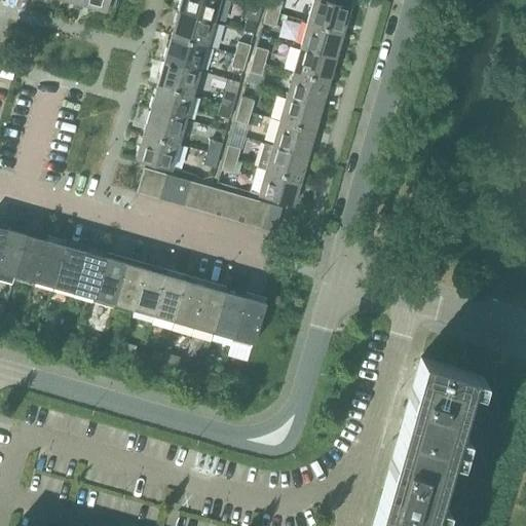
[(80,0),(80,3),(105,10),(107,4),(115,6),(116,0),(80,0)]
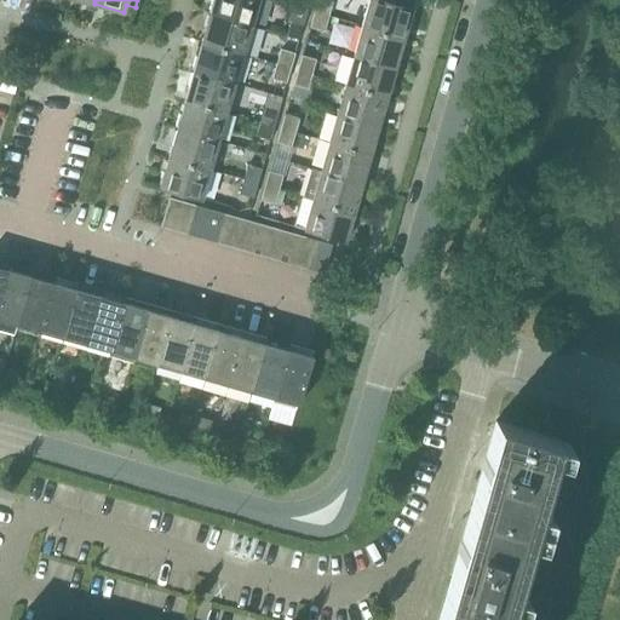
[(213,0),(210,13),(252,24),(258,0),(213,0)]
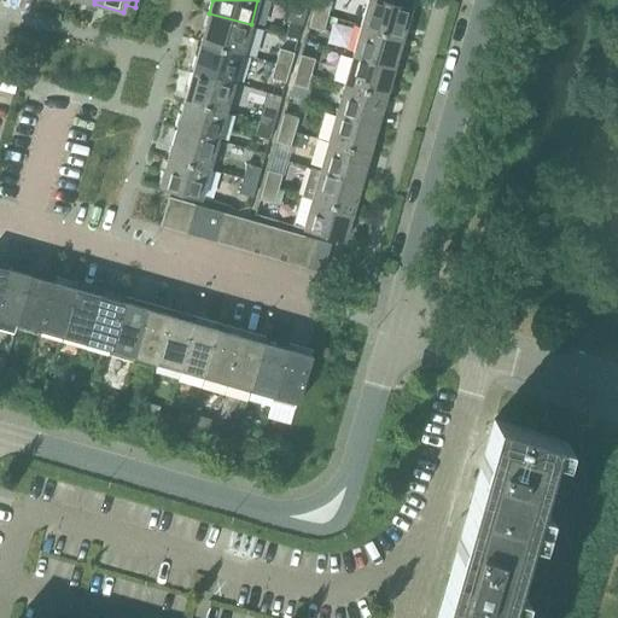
[(327,0),(316,0),(314,12),(327,16),(332,1),(327,0)]
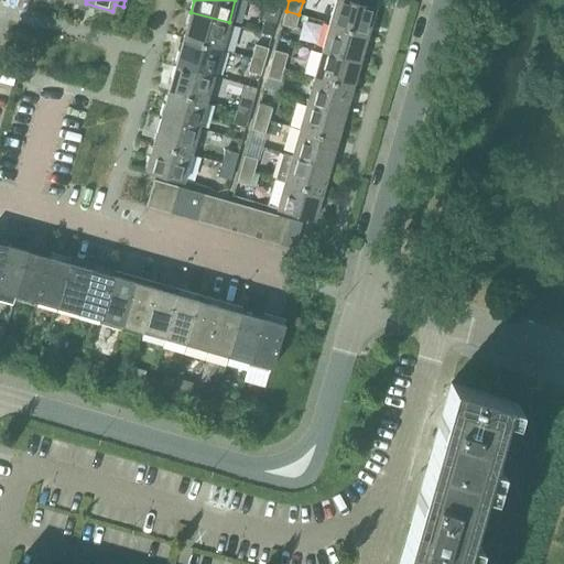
[(349,0),(336,0),(329,23),(368,34),(376,8),(349,0)]
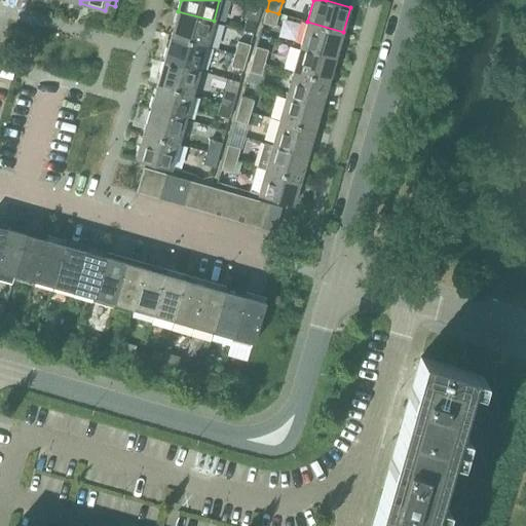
[(248,17),(245,30),(254,33),(261,8),(249,5),(246,16),(248,17)]
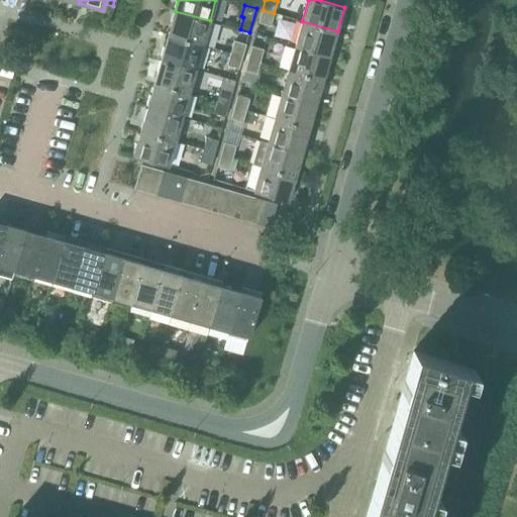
[(274,13),(263,10),(260,21),(271,25),(274,13)]
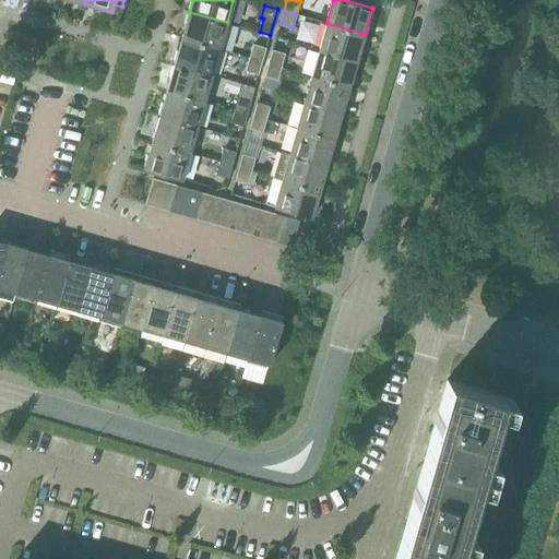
[(189,12),(182,37),(219,48),(227,22),(189,12)]
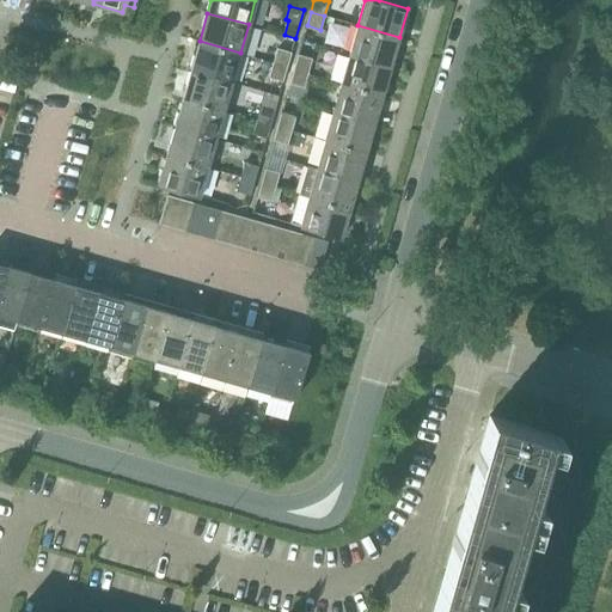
[(357,25),(349,54),(391,66),(399,37),(357,25)]
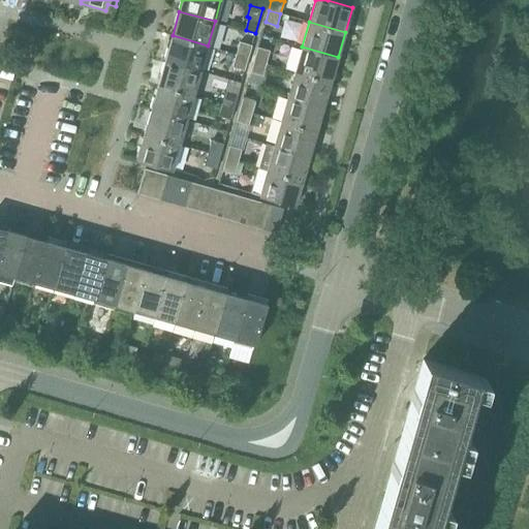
[(173,35),(165,60),(200,70),(208,45),(173,35)]
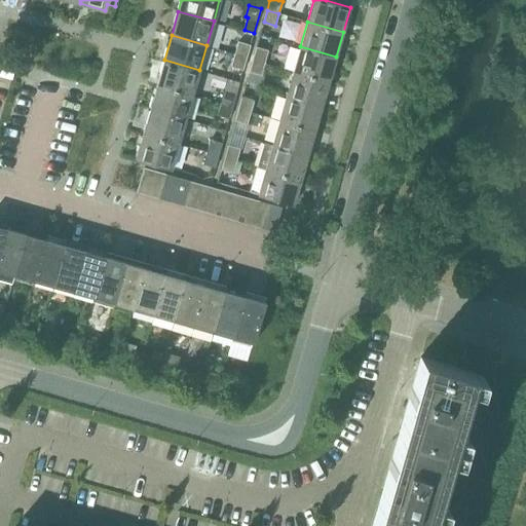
[(238,41),(235,53),(247,57),(250,44),(238,41)]
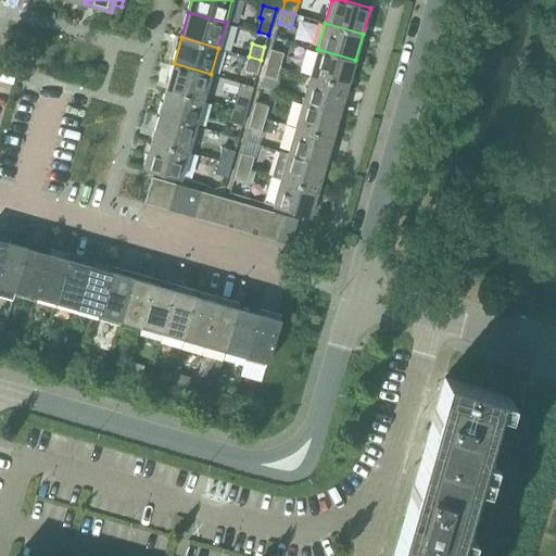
[(272,49),(267,62),(279,66),(283,53),(272,49)]
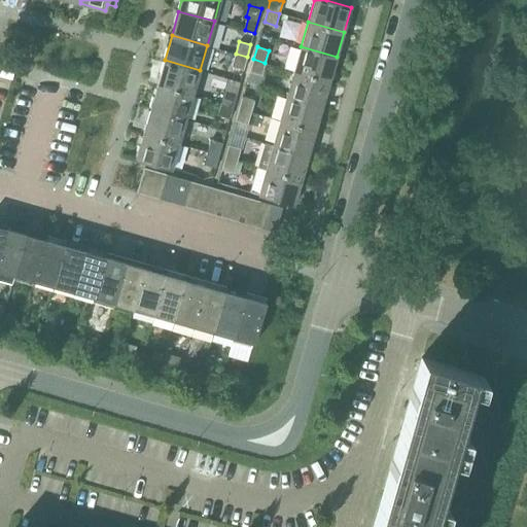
[(301,46),(294,71),(329,81),(337,57),(301,46)]
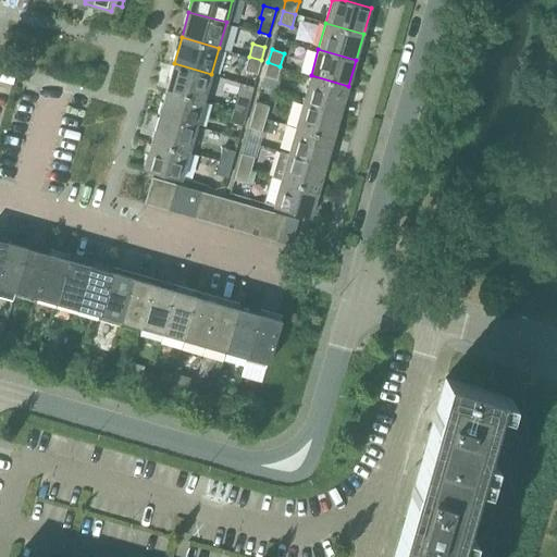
[(261,60),(249,57),(245,70),(258,73),(261,60)]
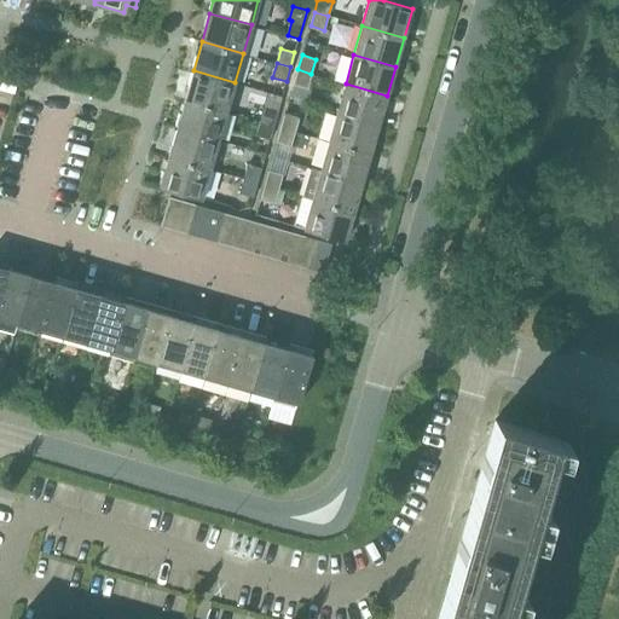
[(311,74),(298,69),(294,84),(307,87),(311,74)]
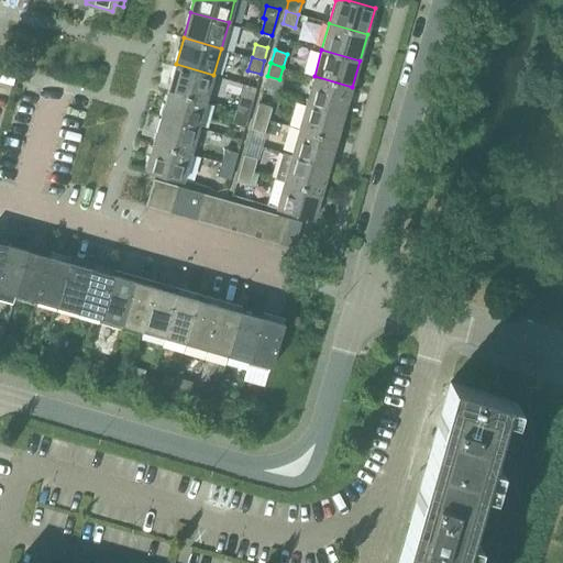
[(176,64),(168,90),(206,101),(213,75),(176,64)]
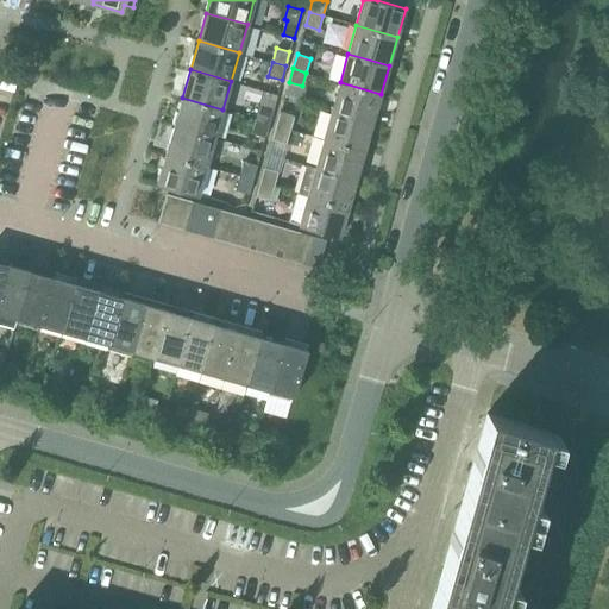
[(340,82),(332,111),(372,123),(381,94),(340,82)]
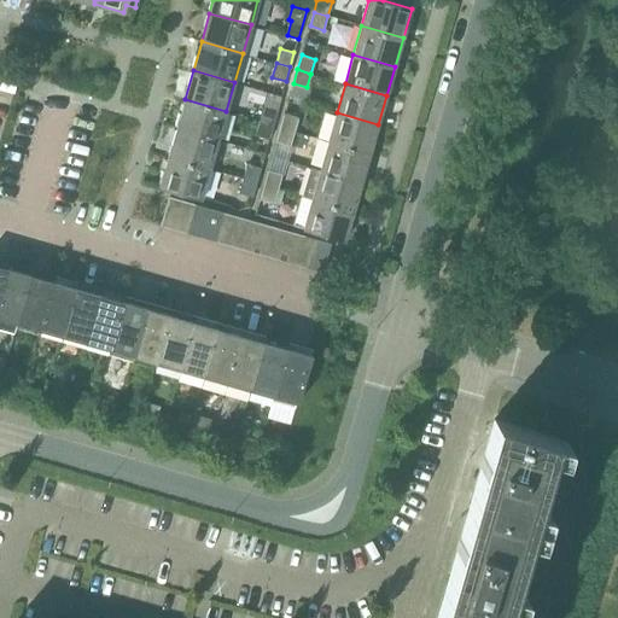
[(185,99),(176,128),(219,140),(226,111),(185,99)]
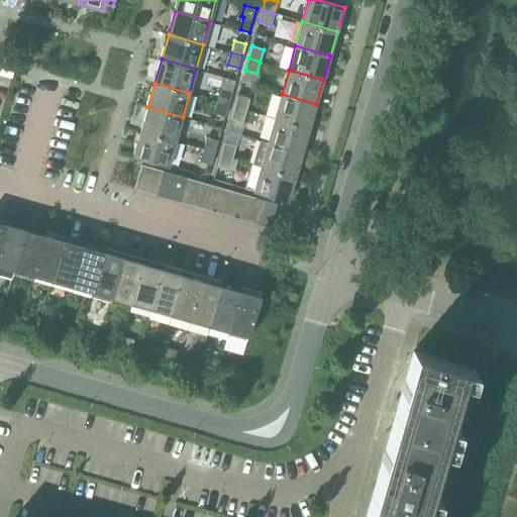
[(220,89),(217,101),(228,104),(232,92),(220,89)]
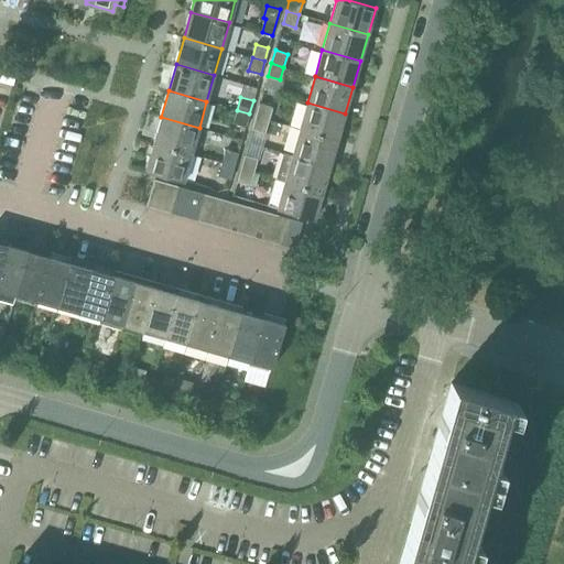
[(260,102),(256,116),(269,119),(272,106),(260,102)]
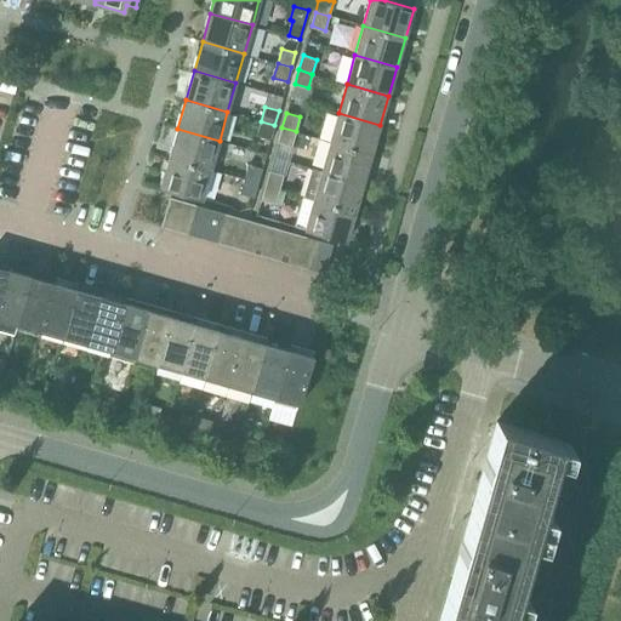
[(339,113),(330,141),(371,153),(380,125),(339,113)]
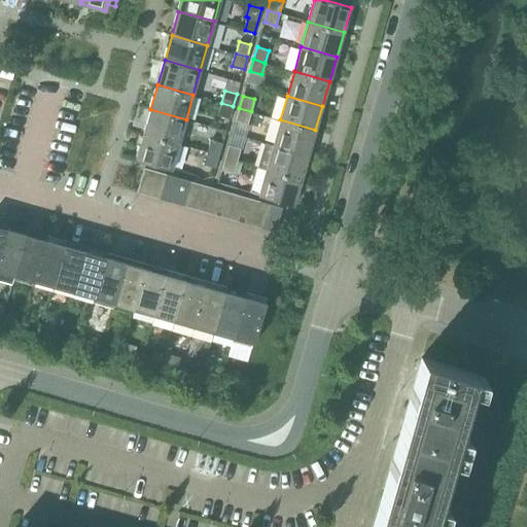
[(233,106),(221,103),(217,115),(230,118),(233,106)]
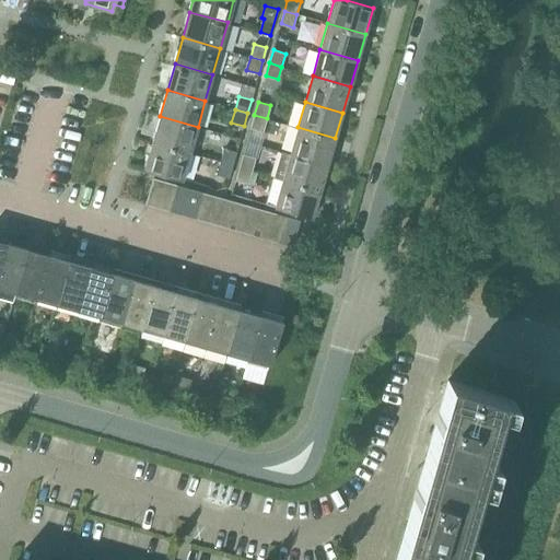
[(267,118),(254,115),(251,128),(263,131),(267,118)]
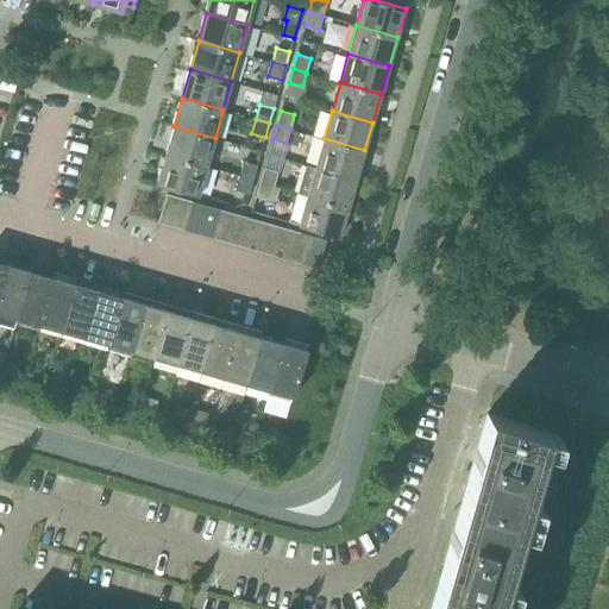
[(174,126),(165,155),(207,167),(215,138),(174,126)]
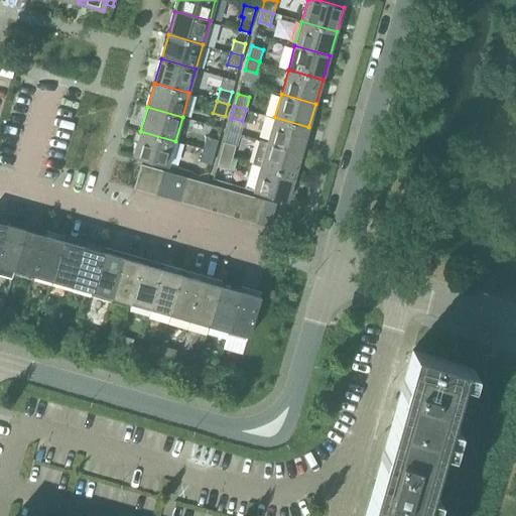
[(274,117),(267,141),(302,151),(308,127),(274,117)]
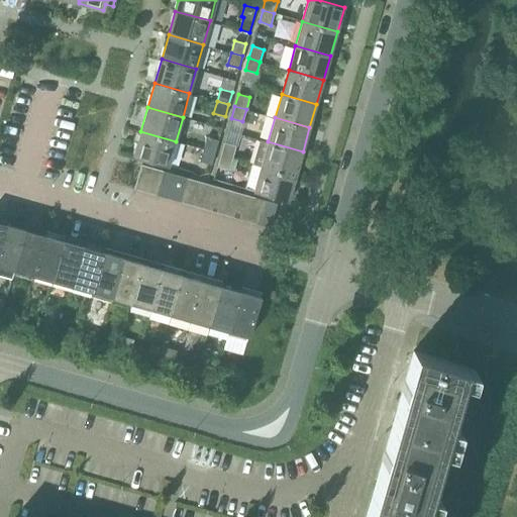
[(176,141),(140,131),(133,156),(169,166),(176,141)]
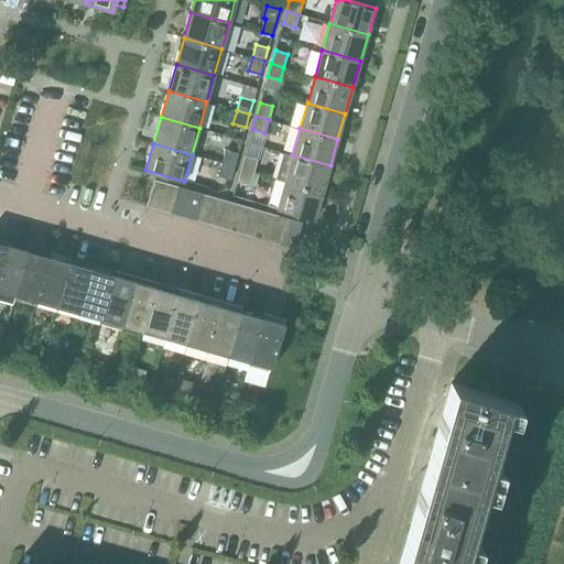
[(226,149),(221,162),(234,166),(238,153),(226,149)]
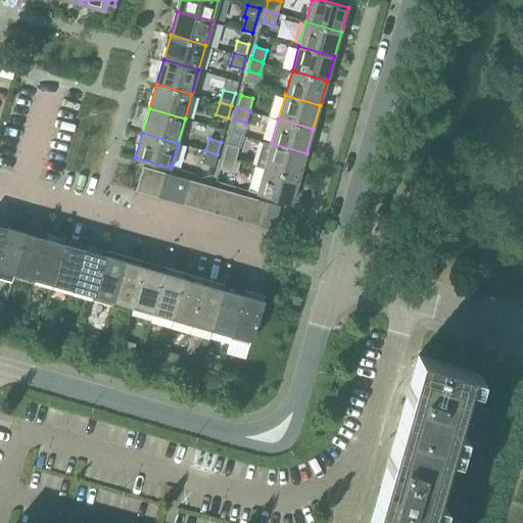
[(263,141),(256,165),(299,178),(306,153),(271,143),(263,141)]
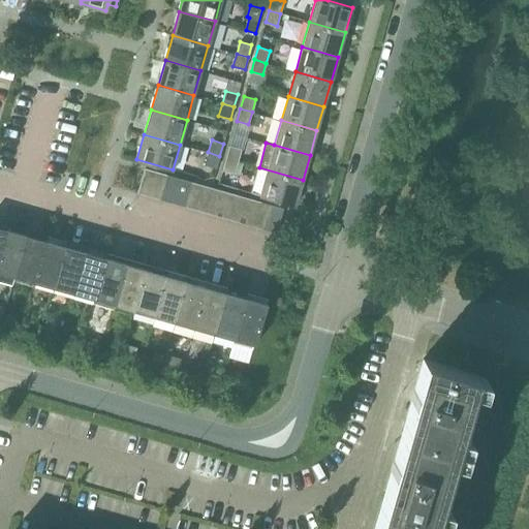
[(229,146),(226,158),(238,161),(241,149),(229,146)]
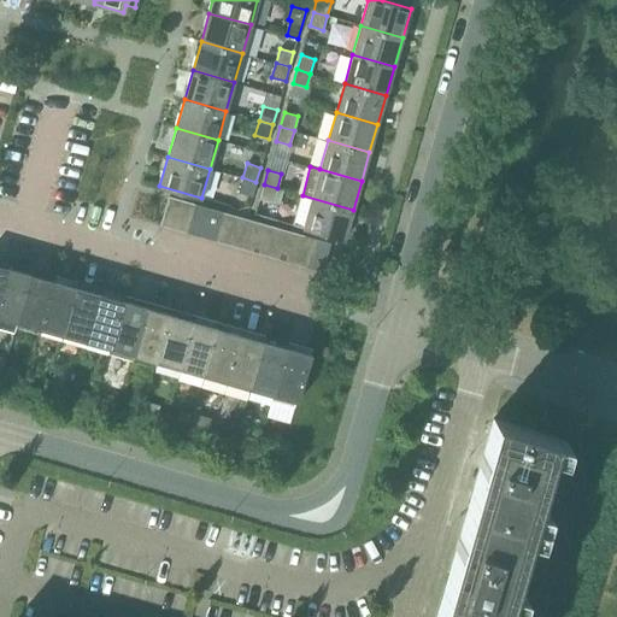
[(256,182),(242,177),(239,192),(252,197),(256,182)]
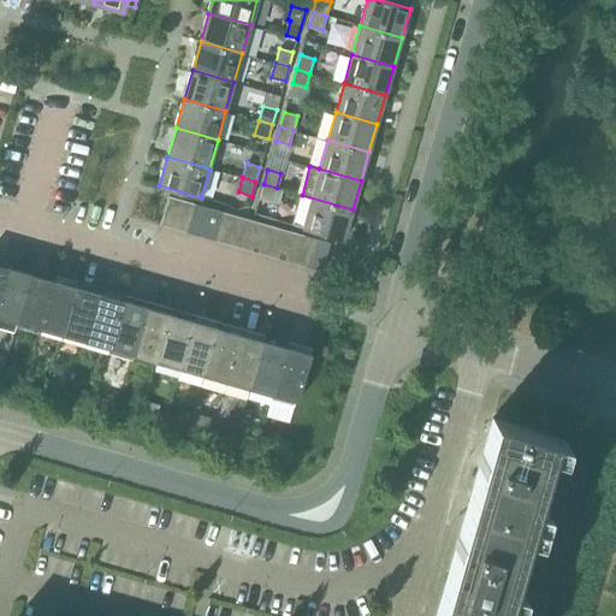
[(277,188),(264,184),(259,197),(273,202),(277,188)]
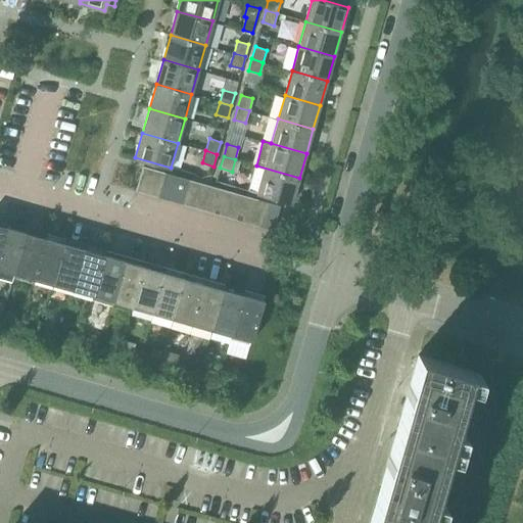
[(299,178),(256,165),(249,190),(292,202),(299,178)]
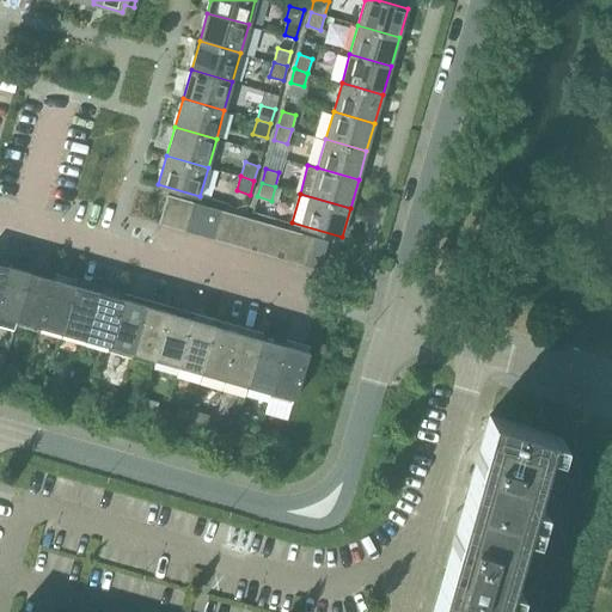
[(160,222),(173,226),(181,199),(167,195),(160,222)]
